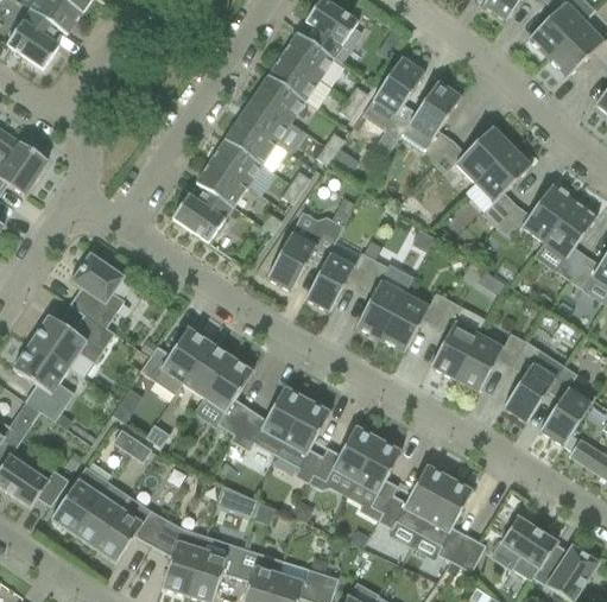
[(67,32),(82,11),(65,0),(35,0),(31,7),(58,26),(67,32)]
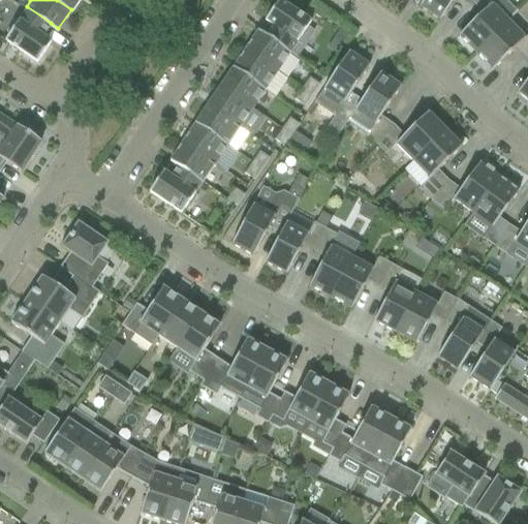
[(57,0),(71,9),(78,0),(57,0)]
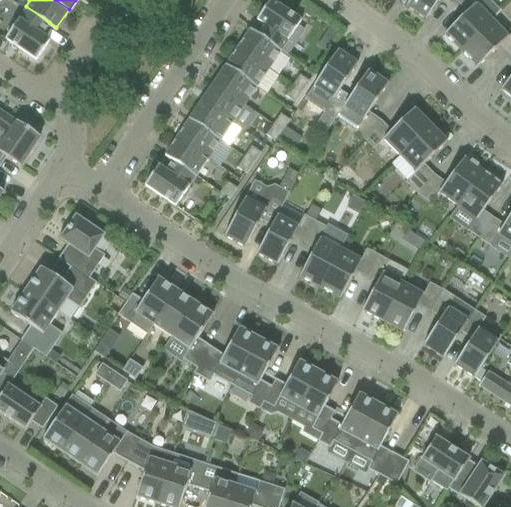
[(257,32),(281,48),(287,52),(303,27),(297,23),(301,18),(274,0),(268,0),(257,16),(264,22),(258,31),(257,32)]
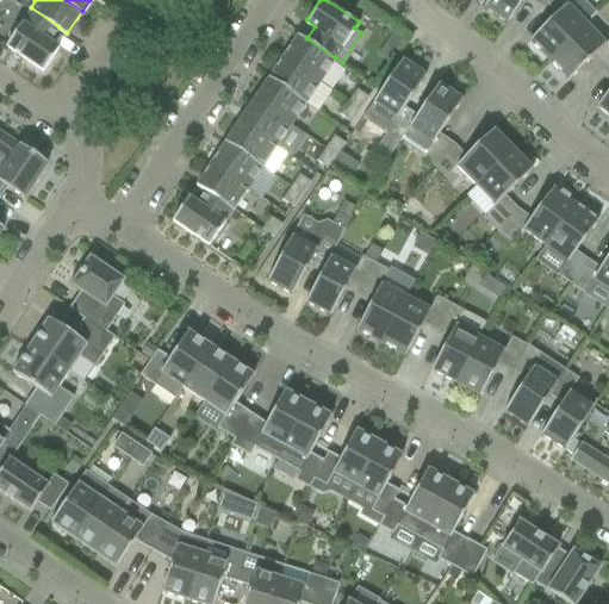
[(486,0),(484,4),(508,19),(521,0),(486,0)]
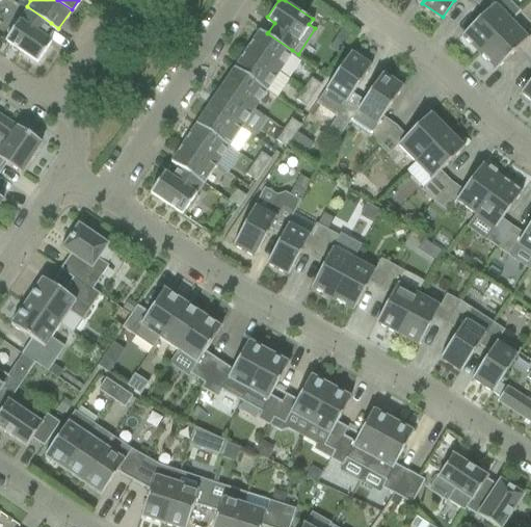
[(476,0),(485,9),(461,32),(479,50),(510,19),(510,18),(521,8),(512,0),(476,0)]
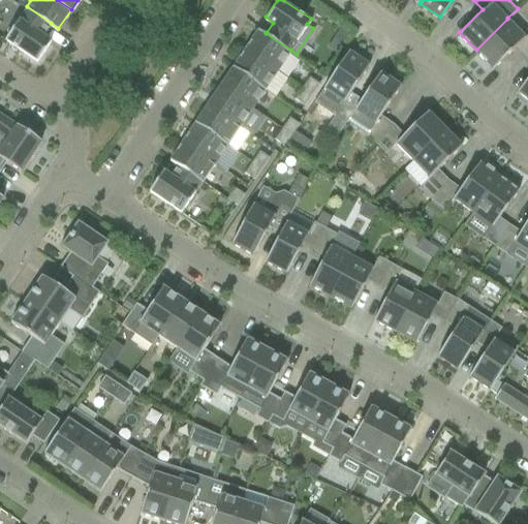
[(43,33),(51,23),(27,6),(19,18),(16,16),(7,28),(10,30),(5,37),(37,59),(52,38),(43,33)]
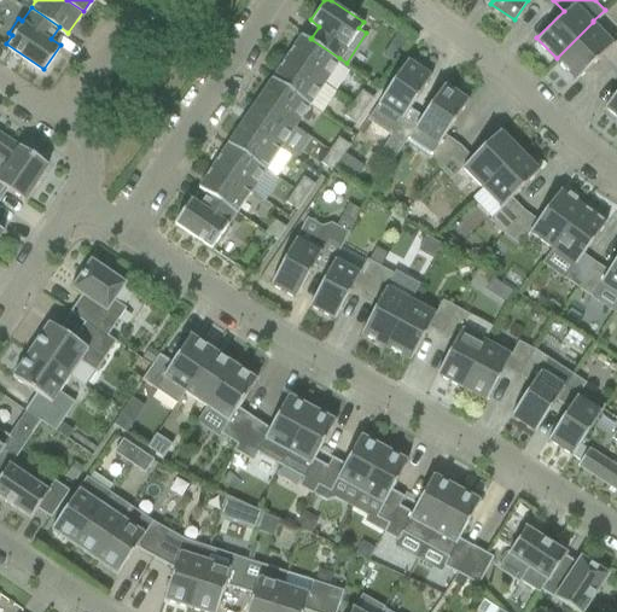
[(603,51),(615,64),(616,62),(616,36),(612,41),(593,22),(557,58),(576,77),(603,51)]
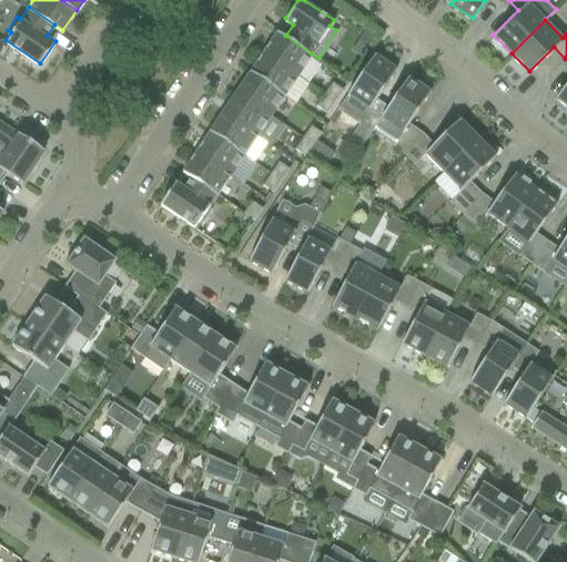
[(285,36),(286,34),(277,29),(263,50),(297,73),(312,53),(285,36)]
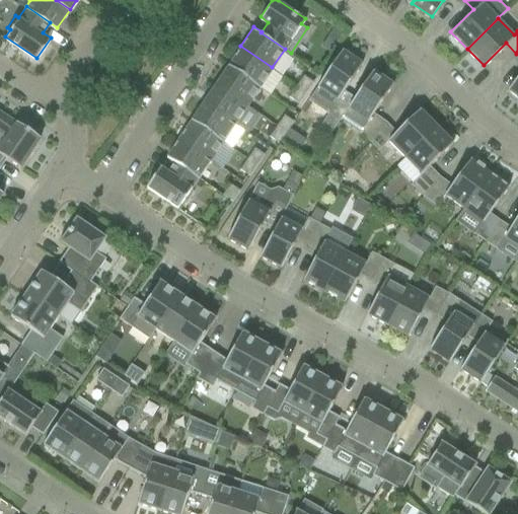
[(272,67),(240,46),(228,64),(260,85),(272,67)]
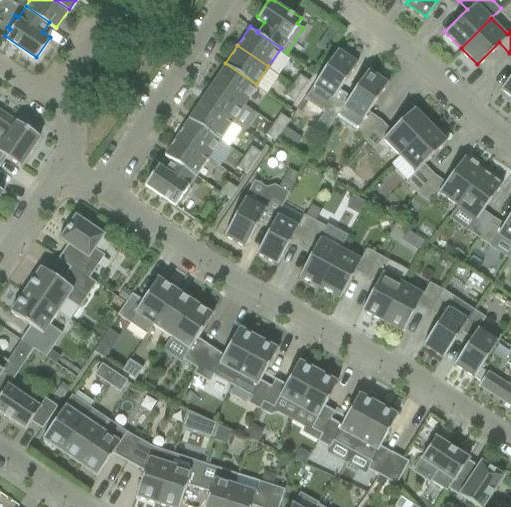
[(313,83),(304,96),(324,110),(315,123),(325,130),(336,115),(336,114),(350,94),(340,87),(357,61),(337,47),(326,64),(313,83)]
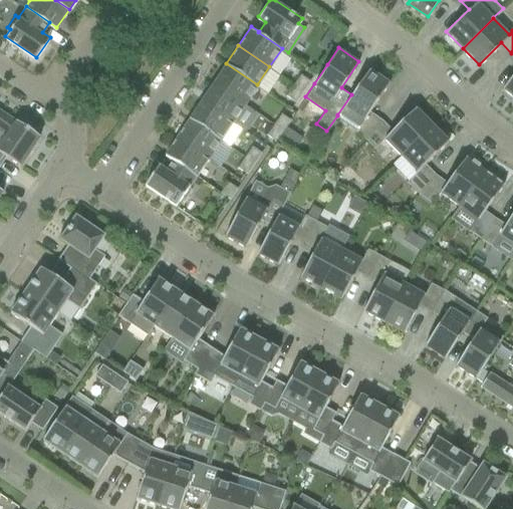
[(512,51),(511,53),(512,54),(512,72),(503,86),(512,94),(512,51)]
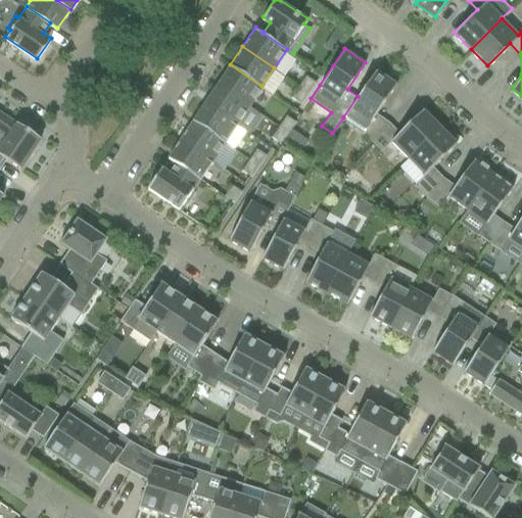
[(262,86),(230,64),(218,83),(249,104),(262,86)]
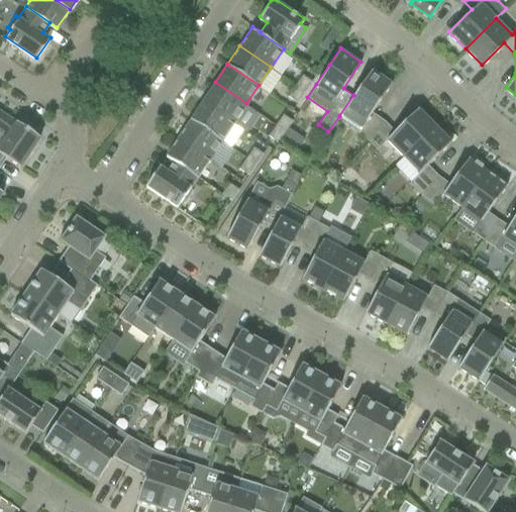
[(353,95),(339,115),(359,128),(357,130),(369,138),(385,118),(373,110),(392,82),(372,69),(353,95)]
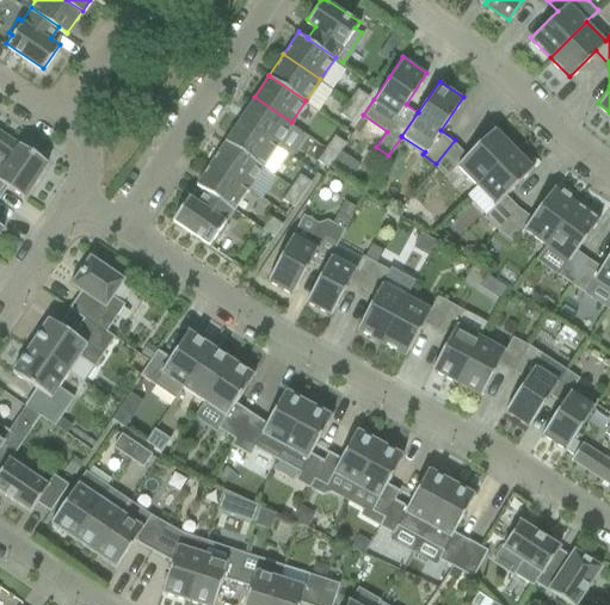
[(358,85),(349,98),(361,106),(369,93),(358,85)]
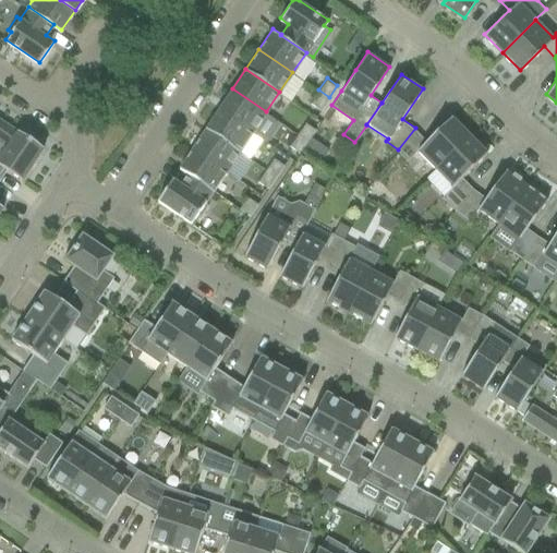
[(266,111),(232,88),(219,107),(253,130),(266,111)]
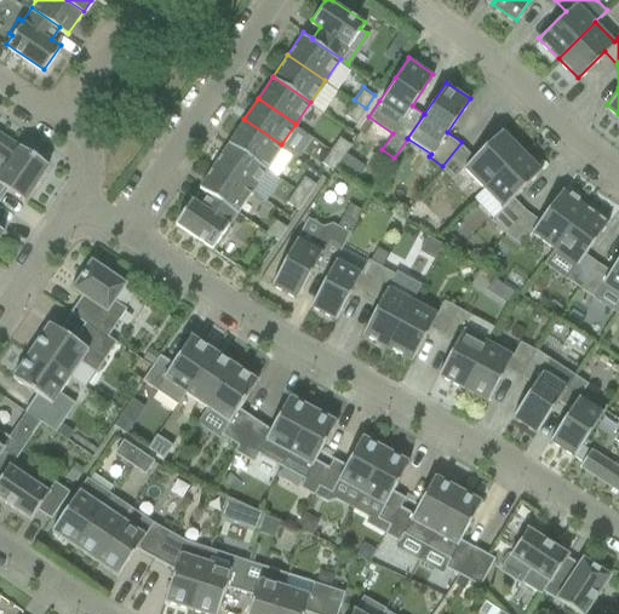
[(357,120),(366,108),(354,99),(345,113),(357,120)]
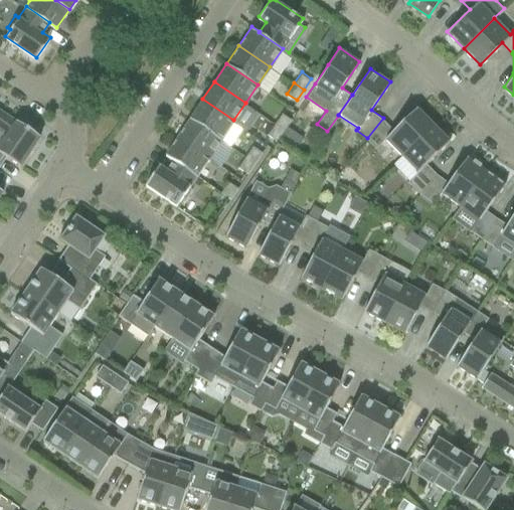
[(233,120),(202,99),(190,117),(221,138),(233,120)]
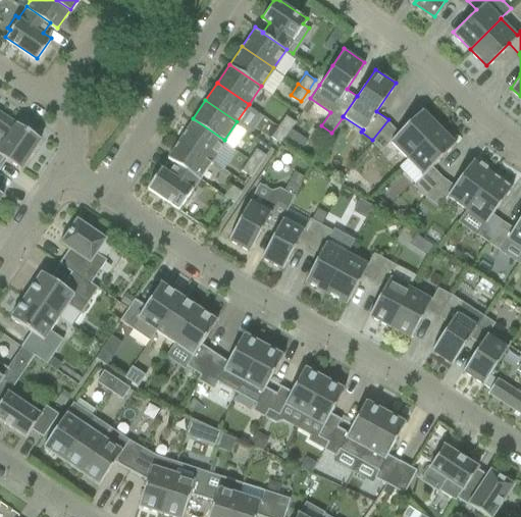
[(399,131),(388,119),(372,140),(381,149),(391,139),(407,156),(438,124),(435,121),(436,119),(428,111),(427,112),(422,107),(399,131)]
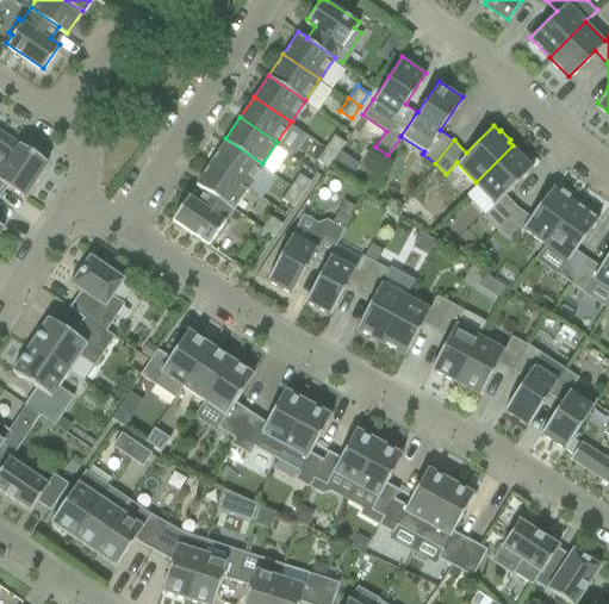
[(0,186),(5,181),(24,194),(48,160),(0,128),(0,186)]
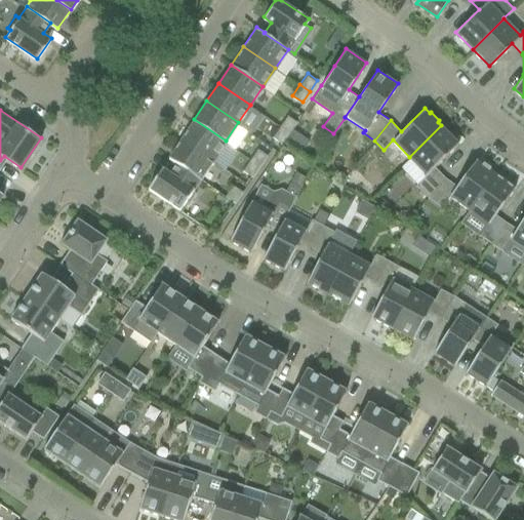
[(287,114),(280,124),(290,131),(297,120),(287,114)]
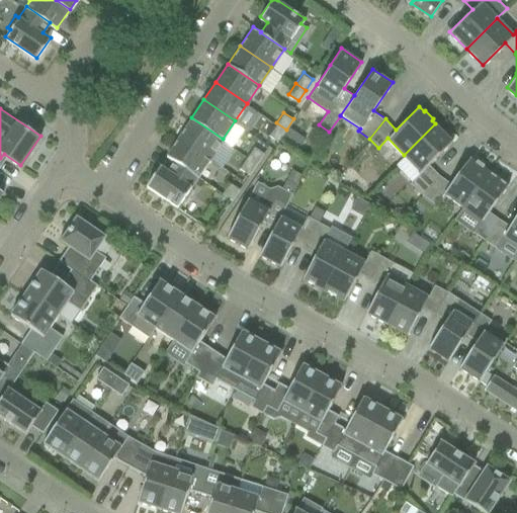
[(223,139),(191,117),(179,136),(210,157),(223,139)]
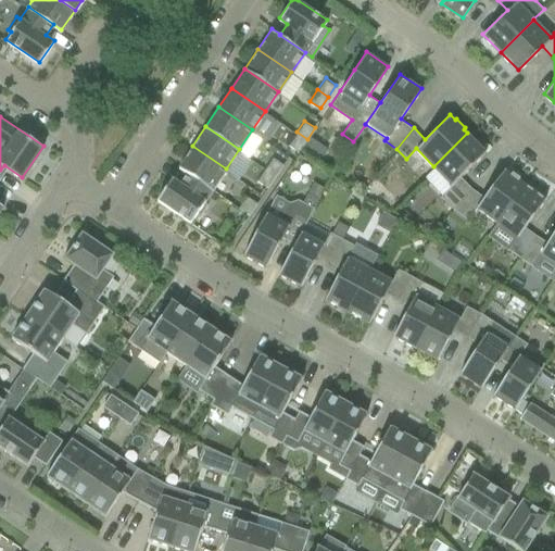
[(300,150),(307,139),(297,132),(289,143),(300,150)]
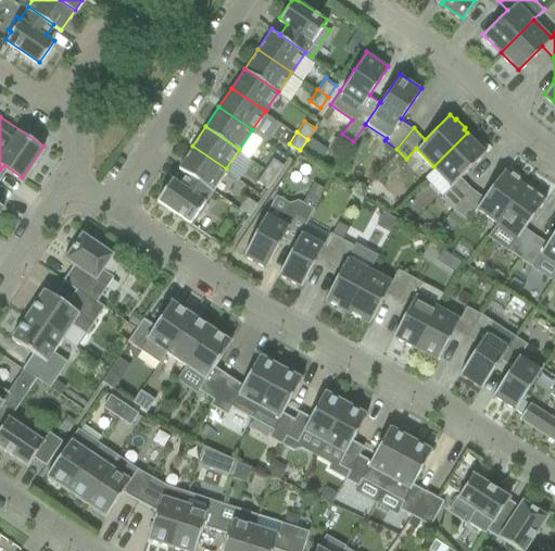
[(486,151),(467,133),(433,166),(451,184),(442,193),(441,193),(453,207),(471,186),(461,175),(486,151)]
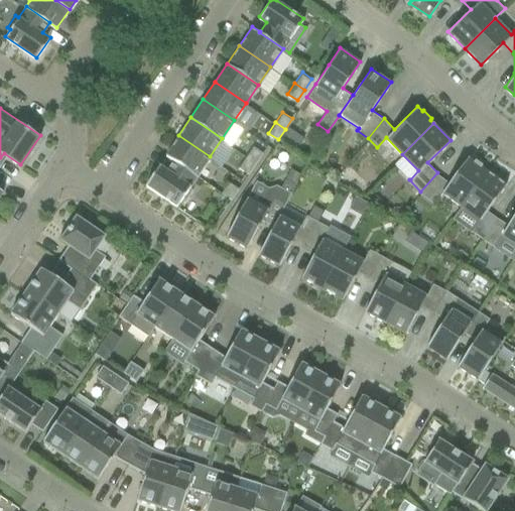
[(210,156),(178,135),(165,154),(173,159),(173,158),(198,174),(210,156)]
